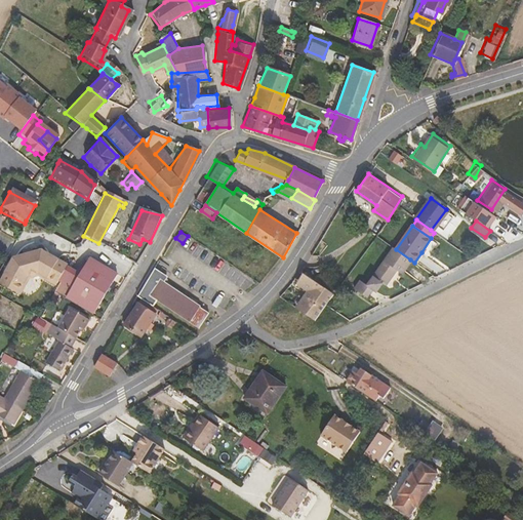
[(356,287),(368,296),(372,290),(375,292),(381,283),(385,285),(396,269),(401,273),(410,260),(396,249),(392,247),(367,285),(360,281),(356,287)]
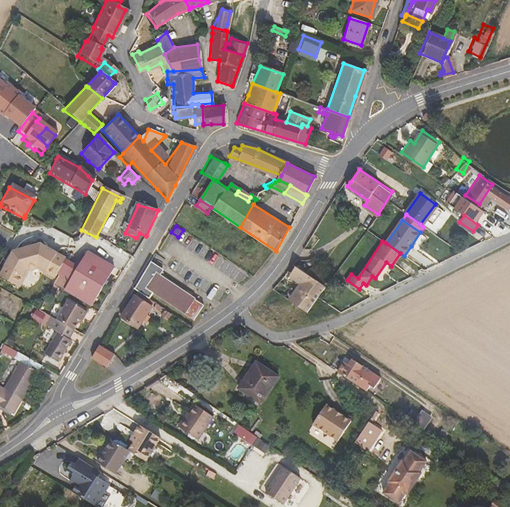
[(43,270),(53,253),(37,244),(34,250),(28,246),(21,248),(19,254),(13,251),(0,273),(0,276),(17,285),(26,268),(35,265),(43,270)]
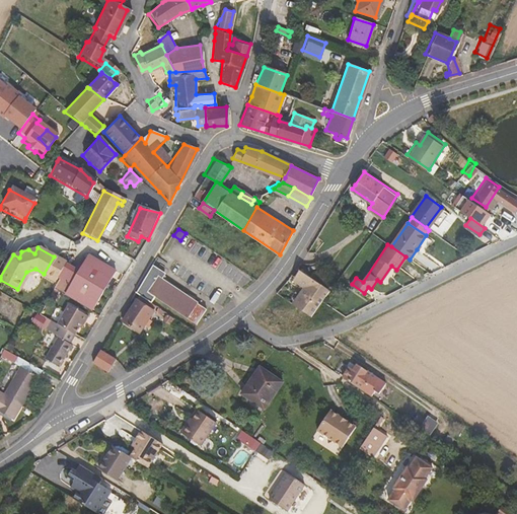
[(410,260),(413,262),(419,251),(417,249),(410,260)]
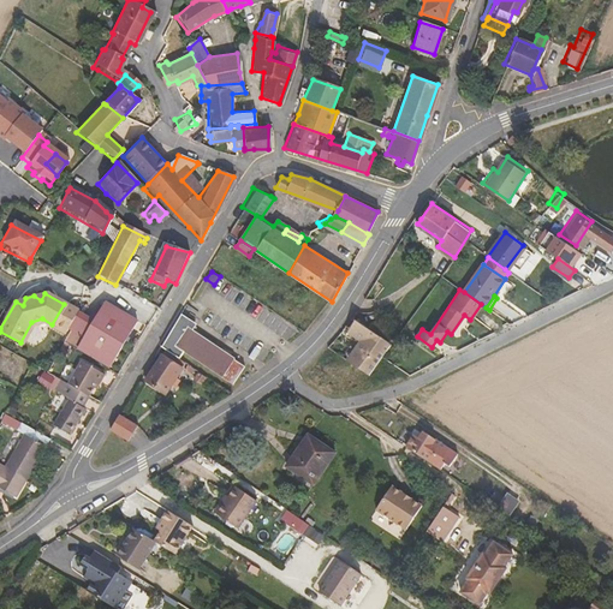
[(135,321),(120,312),(115,320),(108,315),(112,308),(105,303),(78,348),(108,366),(135,321)]
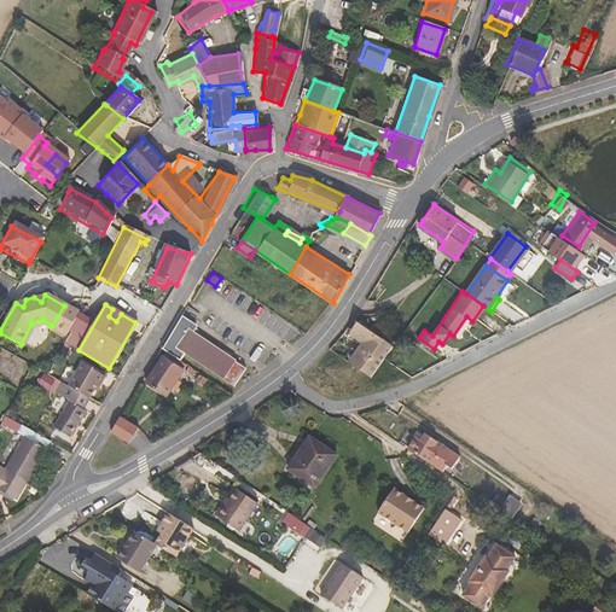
[(75,312),(64,306),(52,326),(64,333),(75,312)]
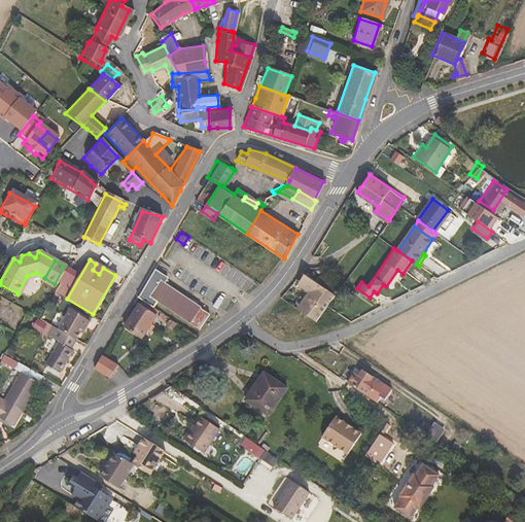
[(99,274),(103,268),(96,264),(93,270),(99,274)]
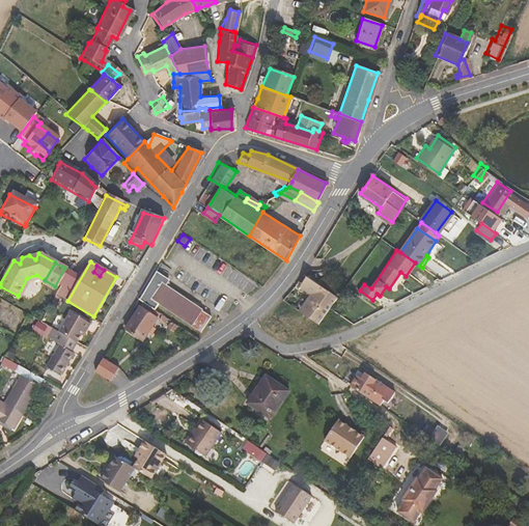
[(306,289),(296,305),(317,320),(336,292),(303,270),(296,282),(306,289)]
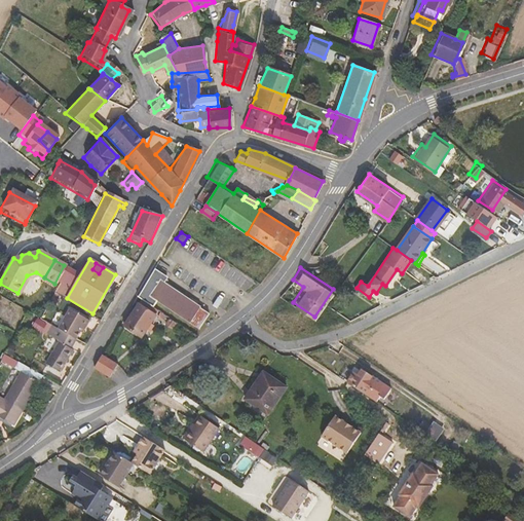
[(165,276),(153,269),(137,296),(141,298),(144,300),(150,304),(154,296),(196,324),(206,308),(162,282),(165,276)]
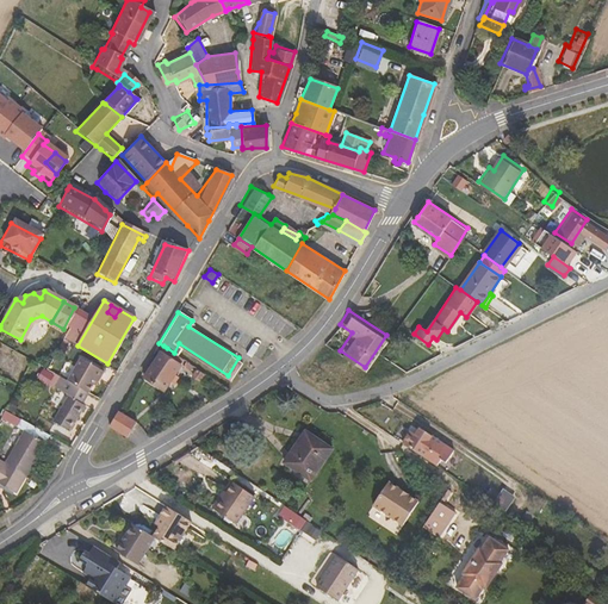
[(42,319),(50,325),(51,322),(42,316),(31,319),(20,340),(23,342),(33,322),(42,319)]
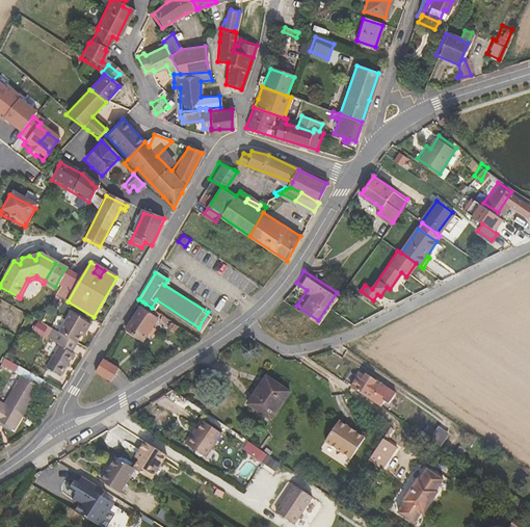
[(372,301),(373,300),(361,291),(359,293),(372,301)]
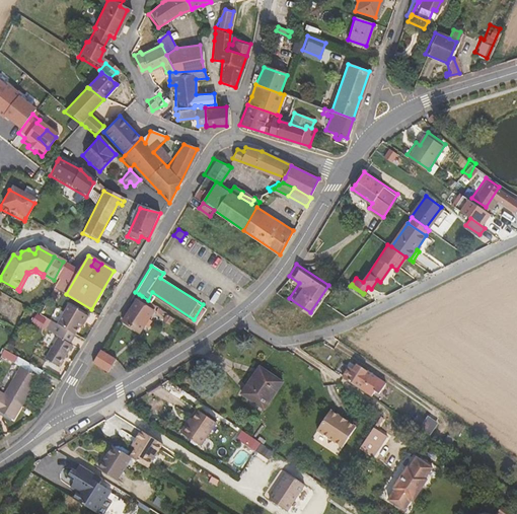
[(155,312),(138,301),(123,322),(141,334),(155,312)]
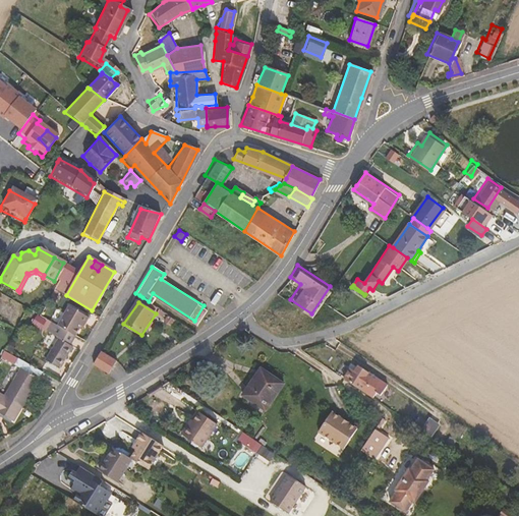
[(58,325),(74,334),(79,326),(81,327),(88,316),(69,305),(58,325)]
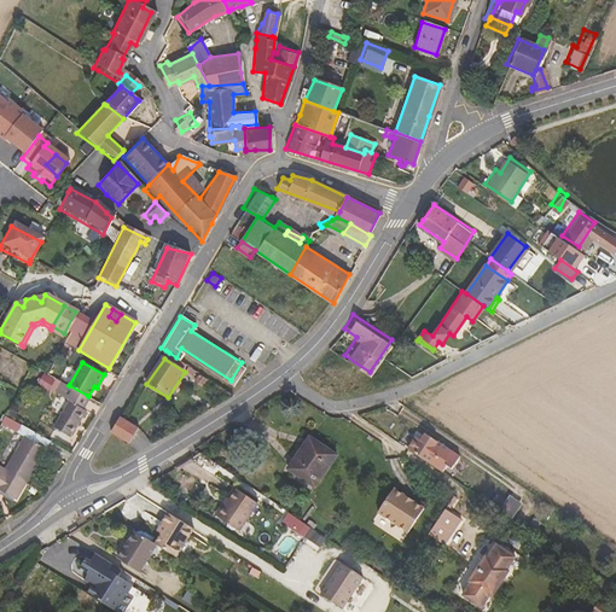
[(203,386),(208,378),(198,371),(190,366),(186,373),(193,377),(198,379),(197,382),(203,386)]
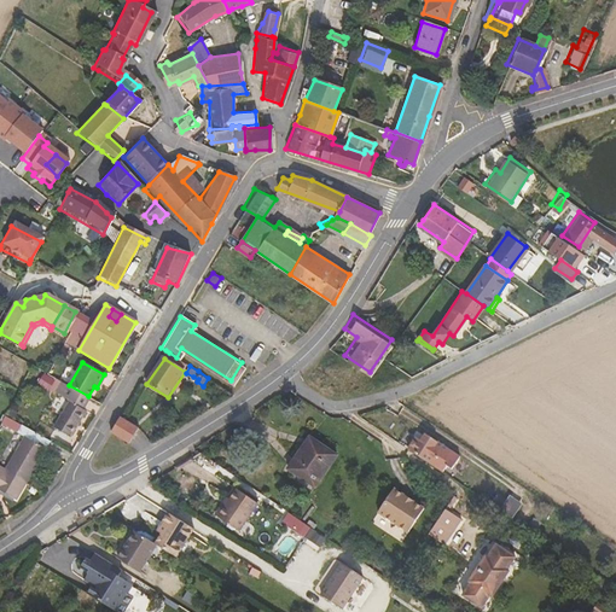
[(81,409),(88,396),(69,385),(62,382),(54,394),(67,401),(52,427),(68,437),(83,411),(81,409)]
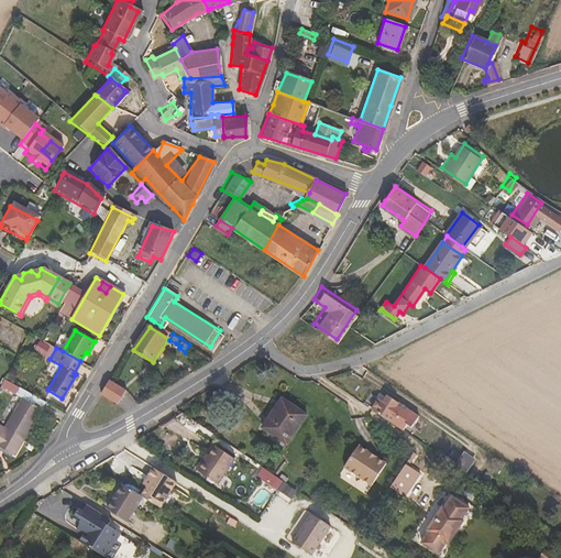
[(201,362),(209,358),(195,348),(190,356),(201,362)]
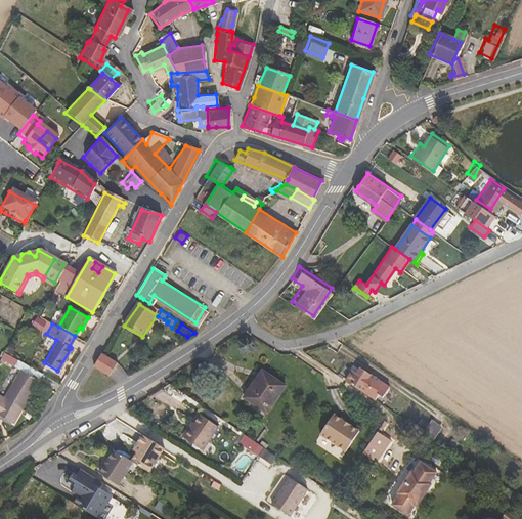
[(3,348),(0,354),(14,360),(16,354),(3,348)]
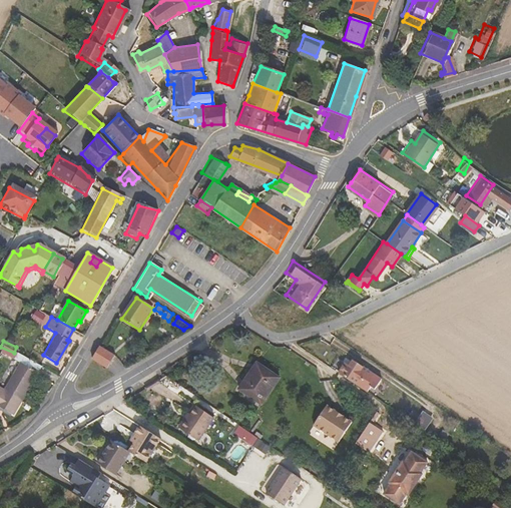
[(117,354),(100,344),(93,357),(104,364),(109,367),(117,354)]
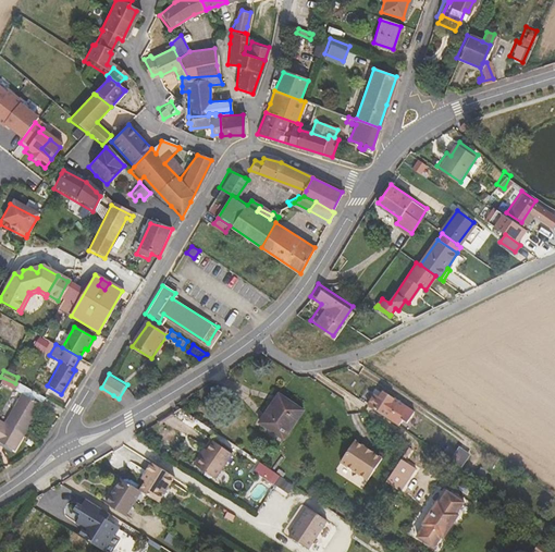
[(0,444),(13,452),(45,399),(16,382),(12,391),(20,394),(3,425),(0,424),(0,444)]
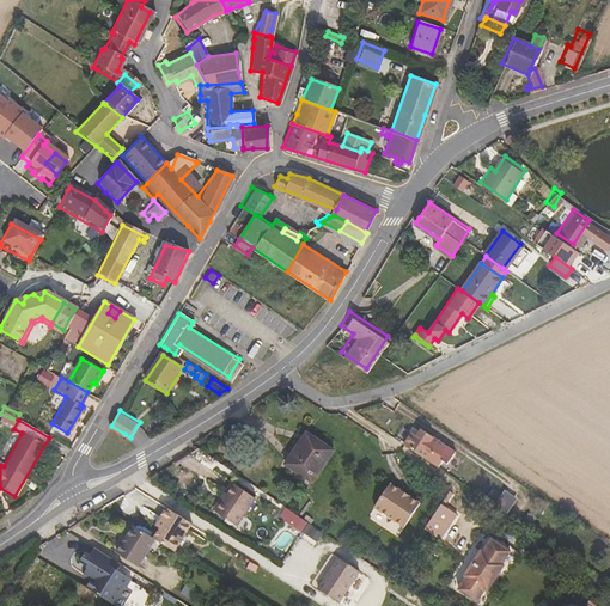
[(403,424),(396,436),(429,459),(434,453),(439,455),(447,445),(413,421),(409,428),(403,424)]
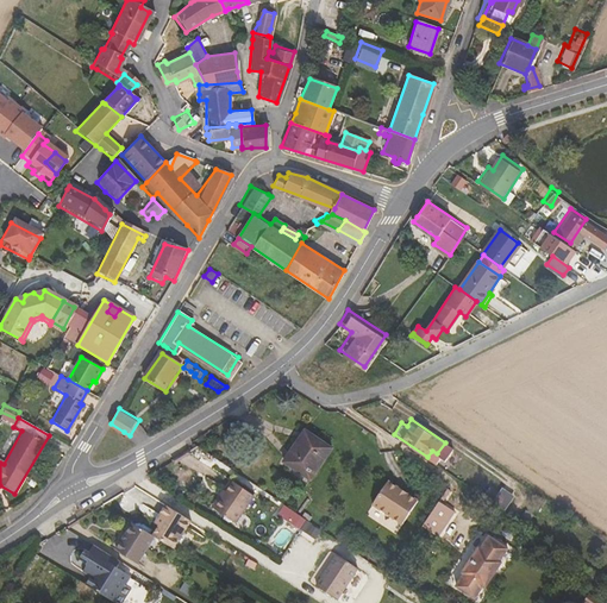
[(332,448),(305,433),(285,464),(296,472),(293,477),(307,487),(332,448)]
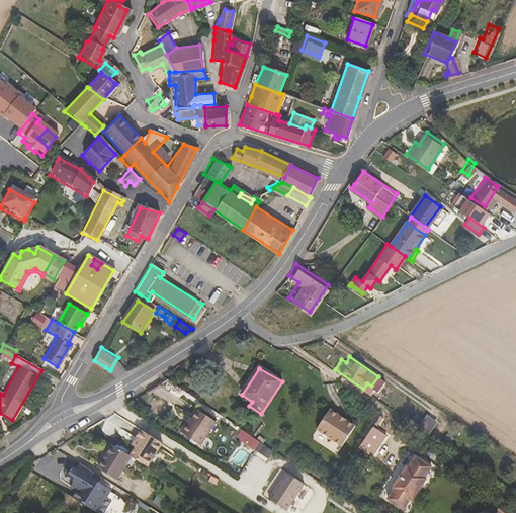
[(199,408),(191,420),(182,435),(200,445),(218,421),(199,408)]
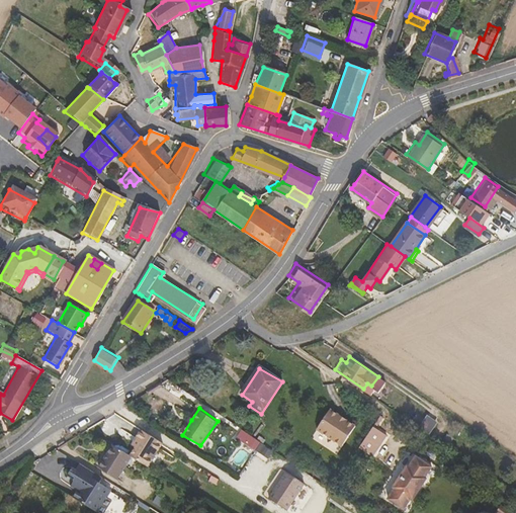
[(356,426),(332,409),(318,429),(342,446),(356,426)]
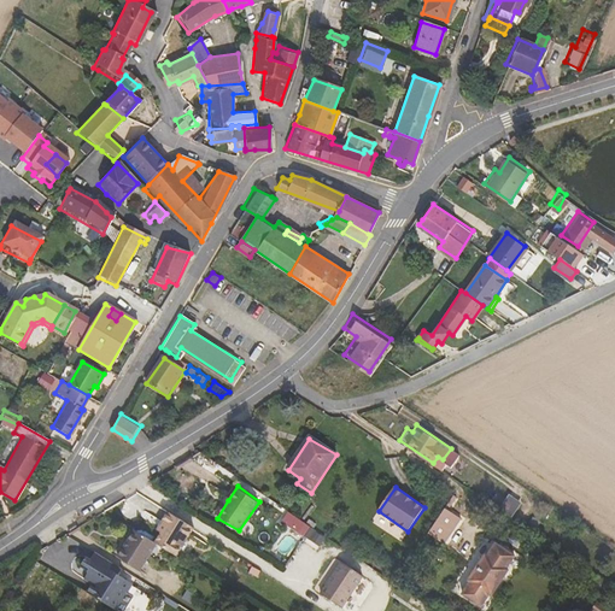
[(498,501),(510,510),(521,497),(508,488),(498,501)]
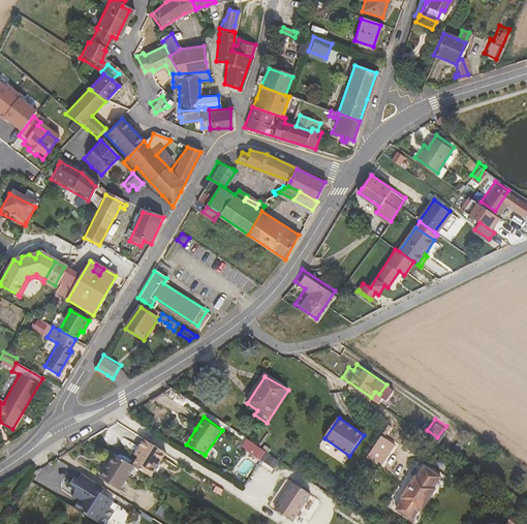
[(186,444),(195,429),(192,428),(184,442),(186,444)]
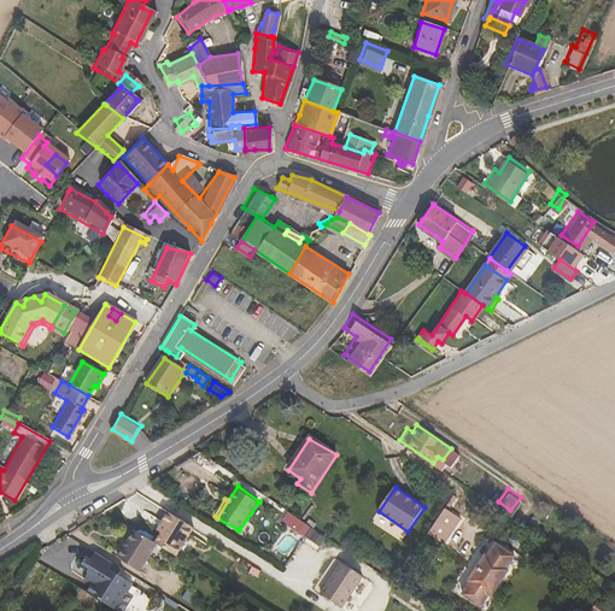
[(170,548),(186,524),(160,509),(154,518),(159,521),(154,528),(150,536),(152,538),(170,548)]
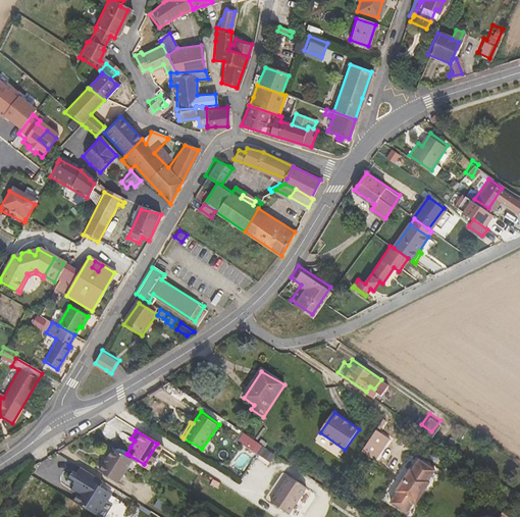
[(128,455),(126,454),(111,444),(99,466),(115,477),(128,455)]
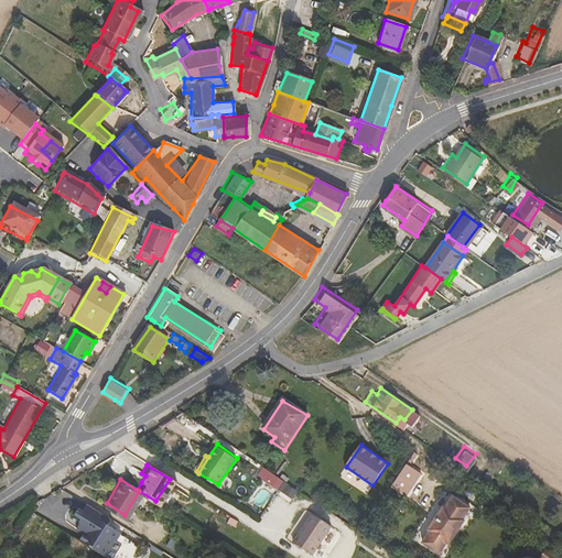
[(453,543),(468,518),(466,516),(473,506),(456,495),(449,506),(445,504),(430,526),(432,528),(424,540),(441,551),(449,539),(453,543)]
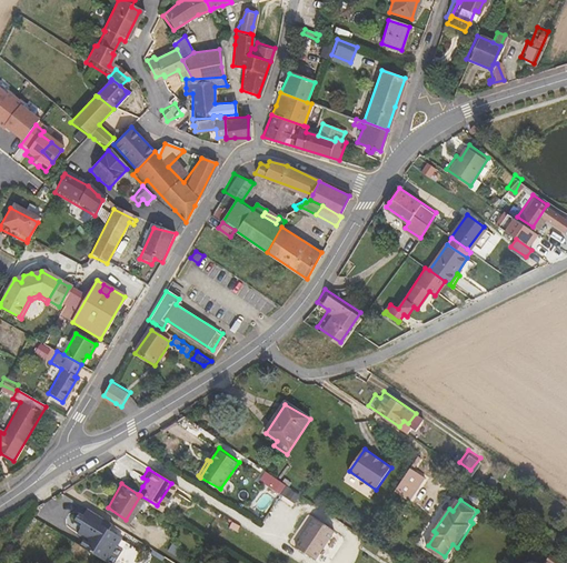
[(108,519),(82,502),(78,510),(73,508),(68,518),(76,522),(71,529),(79,533),(75,540),(103,556),(118,533),(105,524),(108,519)]
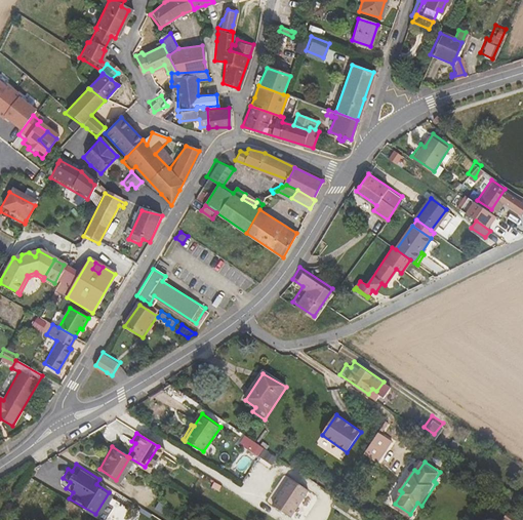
[(274,506),(289,516),(308,488),(293,479),(274,506)]
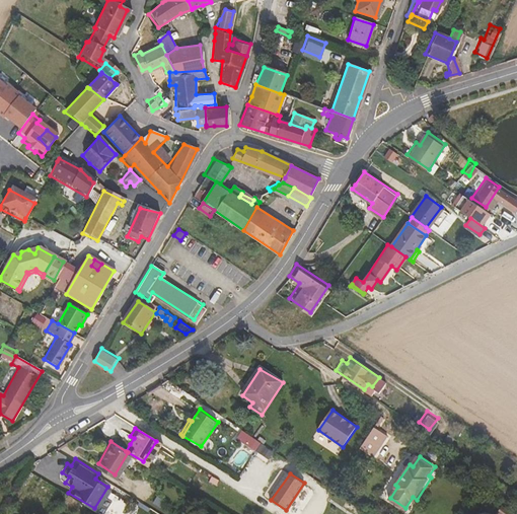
[(165,502),(155,494),(151,500),(161,507),(165,502)]
